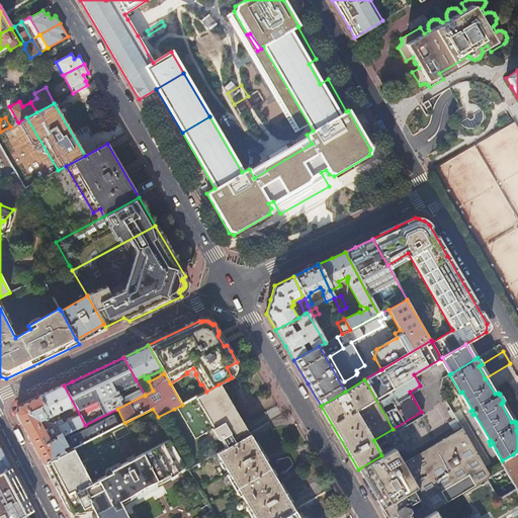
[(85,425),(64,385),(63,384),(52,391),(39,396),(39,397),(51,417),(71,407),(73,411),(74,411),(77,417),(63,424),(60,420),(54,423),(61,437),(63,436),(85,425)]
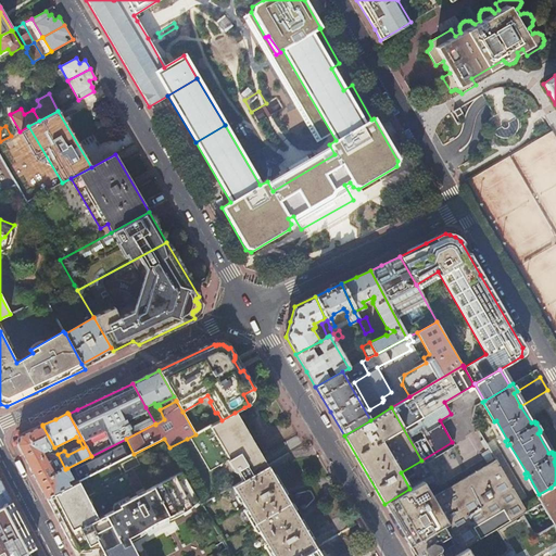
[(240,482),(267,466),(261,455),(254,443),(235,413),(222,420),(196,434),(187,439),(207,472),(225,463),(232,474),(234,472),(240,482)]
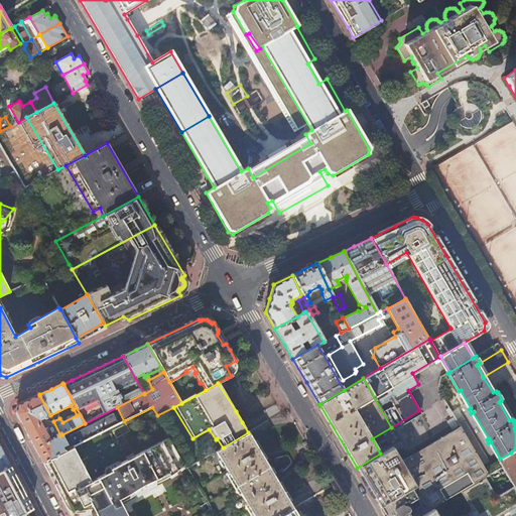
[(434,393),(440,403),(444,401),(438,391),(434,393)]
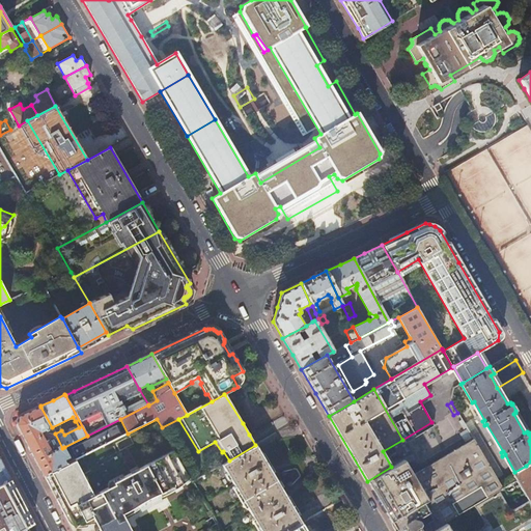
[(44,476),(73,462),(67,453),(64,447),(62,448),(55,434),(52,427),(40,407),(20,417),(18,421),(17,424),(20,429),(30,450),(37,465),(44,476)]
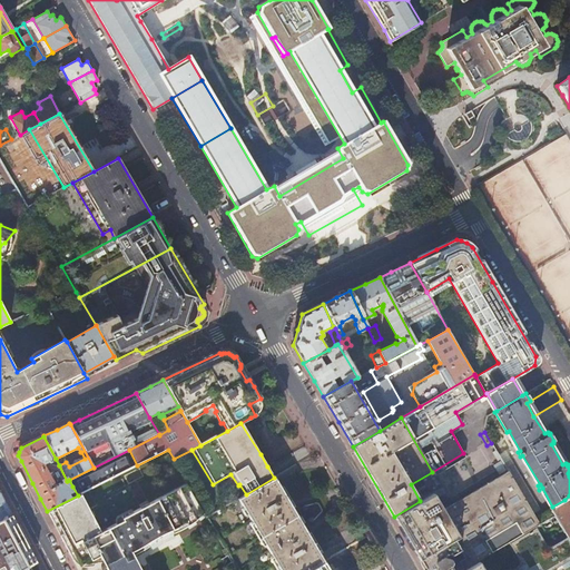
[(491,443),(487,445),(502,473),(507,470),(491,443)]
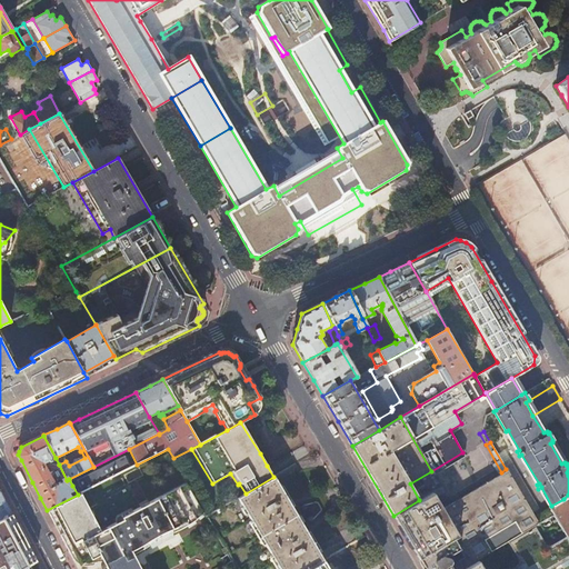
[(260,453),(267,466),(271,462),(265,451),(260,453)]
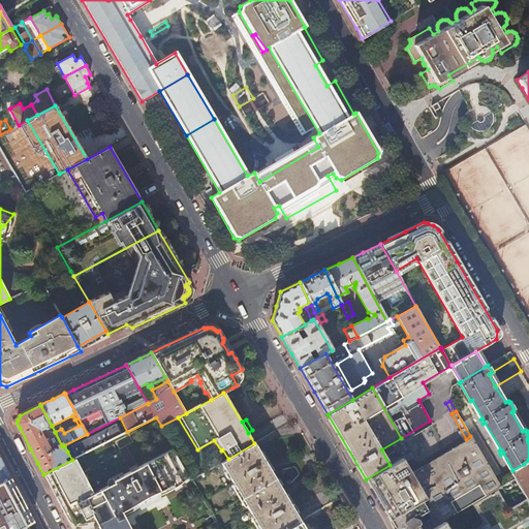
[(72,449),(76,458),(121,435),(115,425),(71,447),(72,449)]
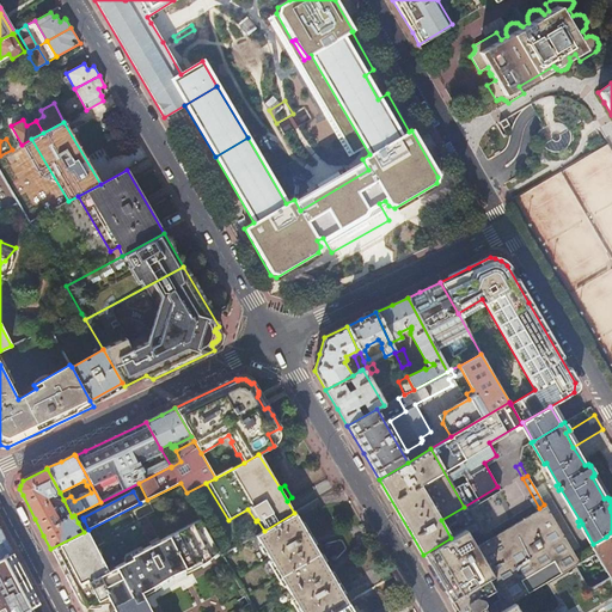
[(563,528),(567,533),(573,530),(552,496),(543,501),(561,531),(563,528)]
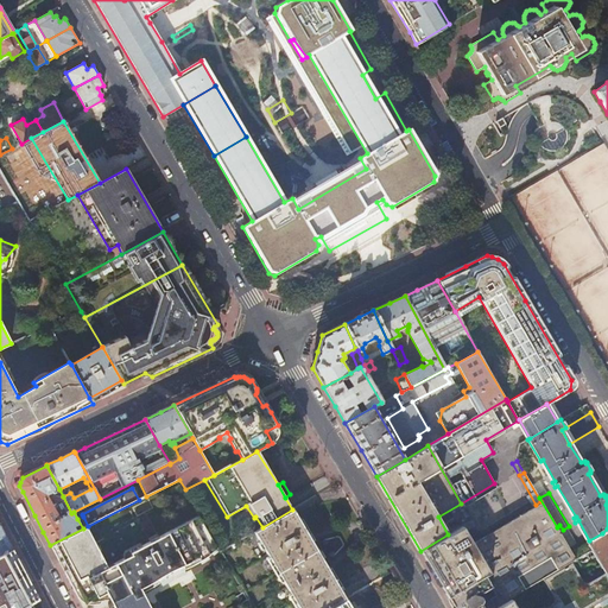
[(542,580),(570,563),(575,559),(542,504),(473,544),(489,571),(507,601),(510,599),(542,580)]
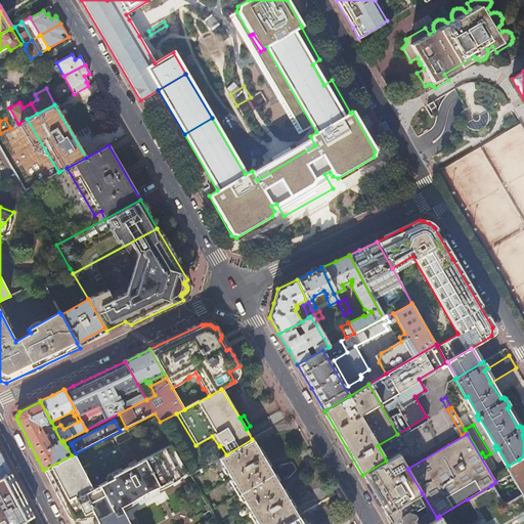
[(284,523),(298,516),(252,439),(226,454),(219,459),(257,523),(284,523)]
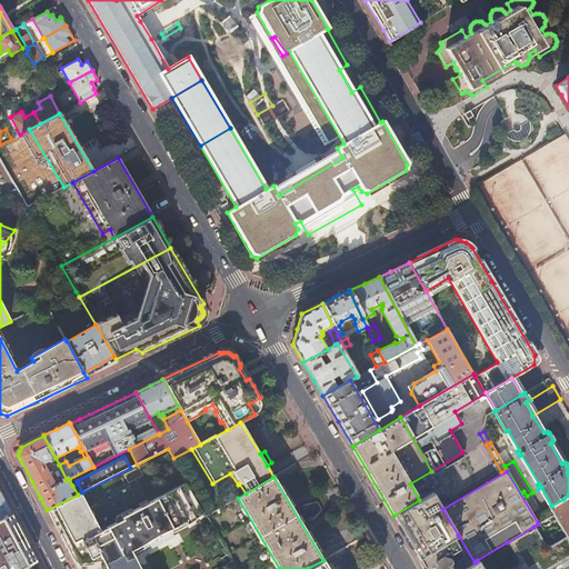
[(199,517),(205,511),(188,482),(121,517),(122,519),(99,530),(80,493),(78,495),(47,510),(57,529),(73,561),(77,563),(79,563),(85,565),(89,563),(100,562),(101,562),(103,562),(105,562),(106,563),(108,568),(139,568),(133,555),(139,551),(143,549),(147,547),(152,543),(162,537),(169,533),(183,527),(190,522),(199,517)]
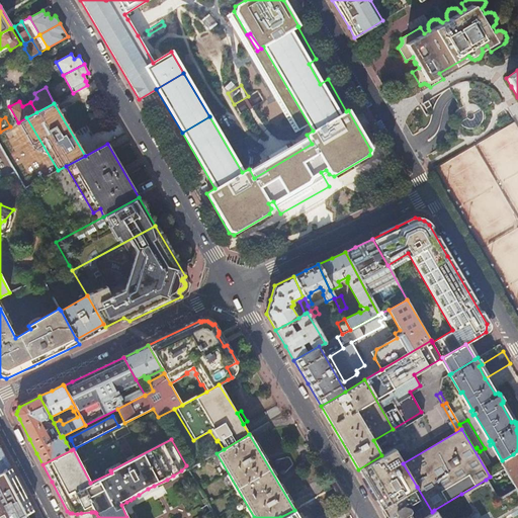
[(71,450),(73,449),(75,448),(71,440),(66,442),(71,450)]
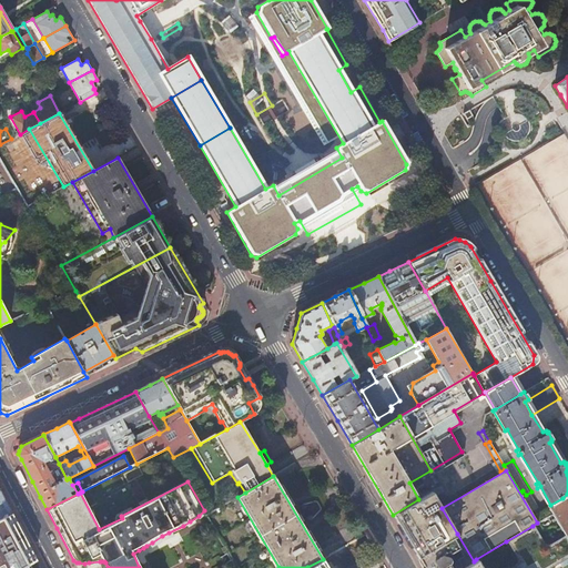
[(0,490),(0,518),(11,514),(0,490)]
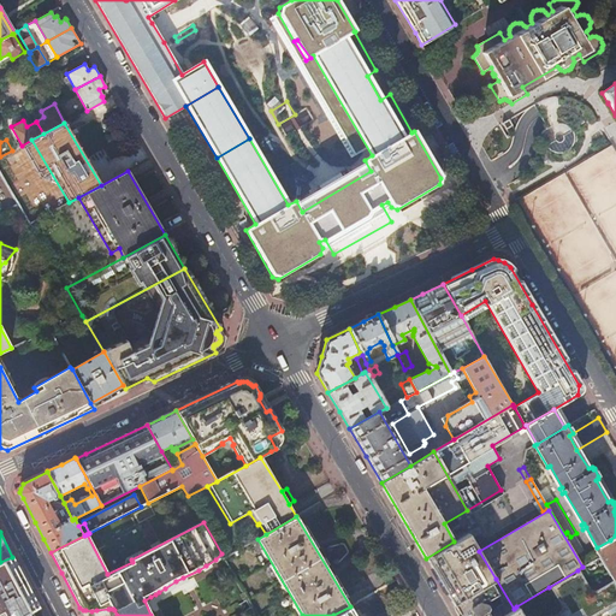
[(479,551),(468,533),(454,542),(426,558),(440,582),(454,605),(490,584),(496,579),(479,551)]
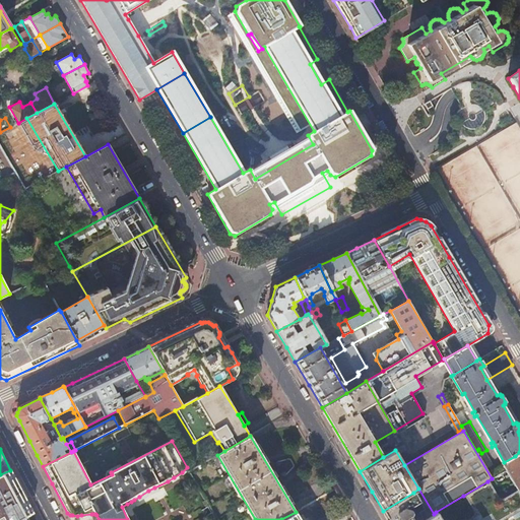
[(519,463),(515,456),(504,462),(502,463),(517,491),(519,495),(519,463)]
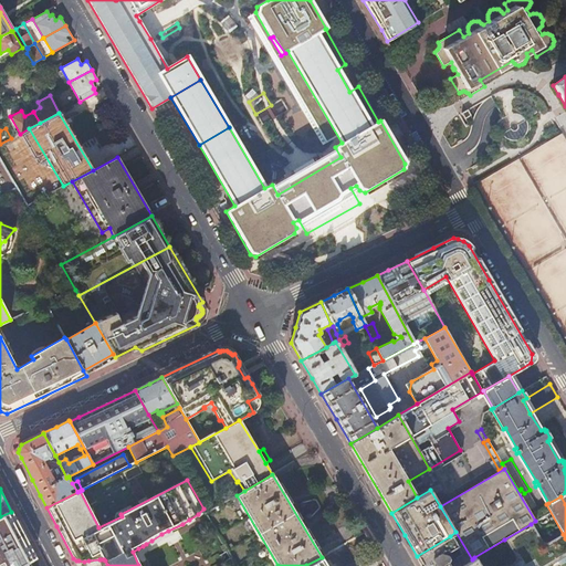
[(27,565),(25,564),(35,558),(11,512),(0,516),(0,565),(27,565)]
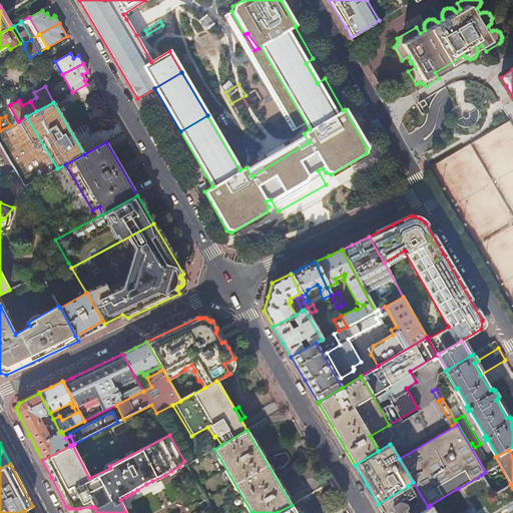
[(467,505),(491,491),(481,475),(457,489),(467,505)]
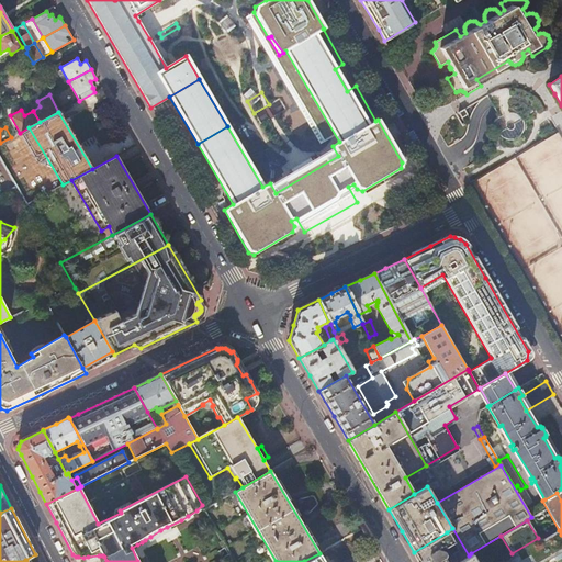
[(543,561),(561,551),(561,535),(559,530),(543,539),(538,538),(512,553),(510,558),(504,561),(543,561)]
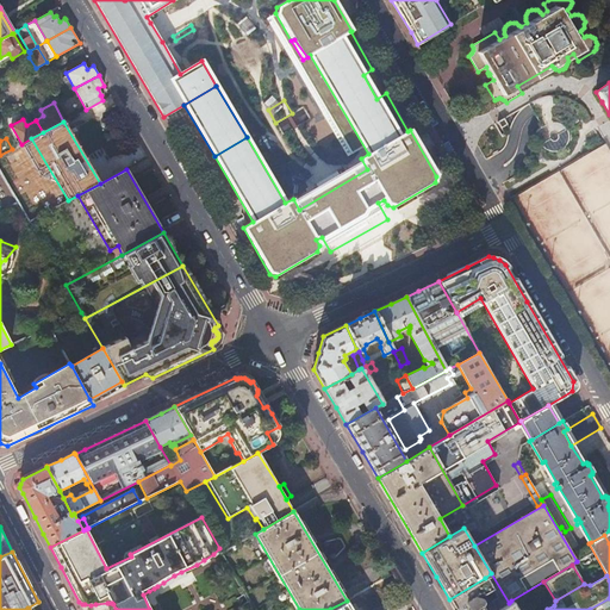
[(485,578),(449,599),(455,609),(496,609),(497,609),(493,605),(489,608),(485,601),(495,595),(485,578)]
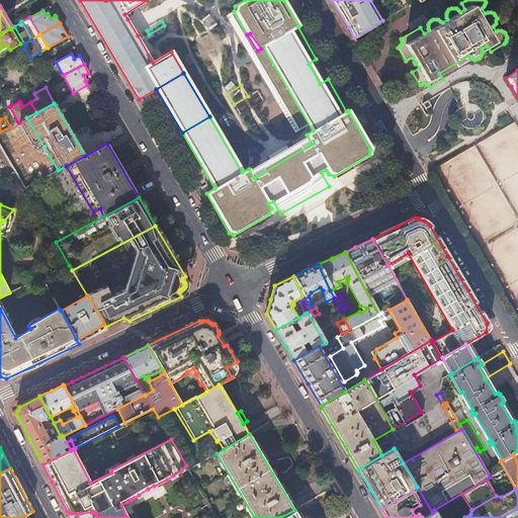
[(503,517),(505,517),(517,509),(517,508),(501,517),(503,517)]
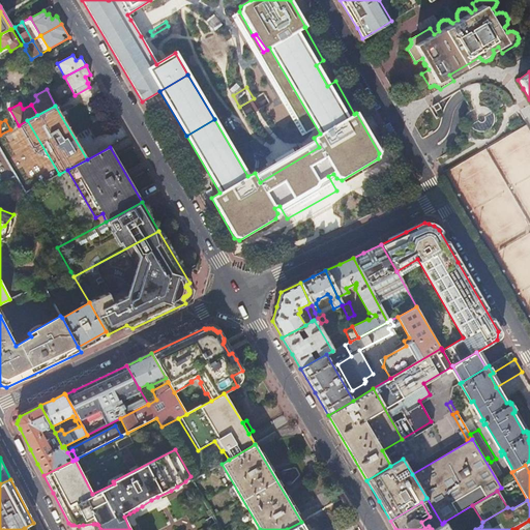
[(524,529),(529,527),(529,521),(517,529),(519,529),(524,528),(524,529)]
